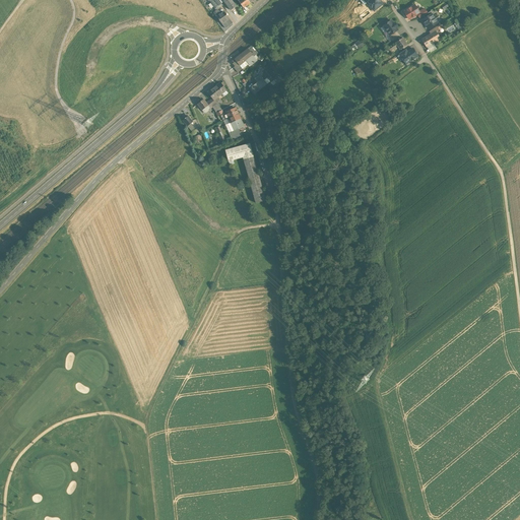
[(208,0),(210,3),(211,3),(215,8),(217,7),(213,1),(214,0),(208,0)]
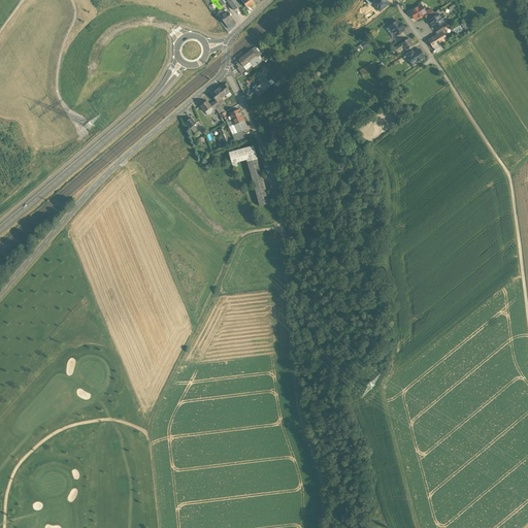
[(234,0),(229,0),(228,1),(235,10),(239,7),(234,0)]
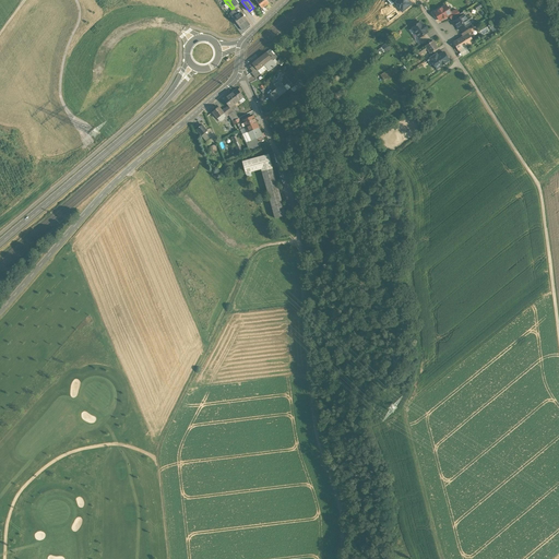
[(257,0),(257,1),(256,1),(258,4),(262,9),(264,7),(265,9),(268,7),(266,6),(269,3),(265,0),(257,0)]
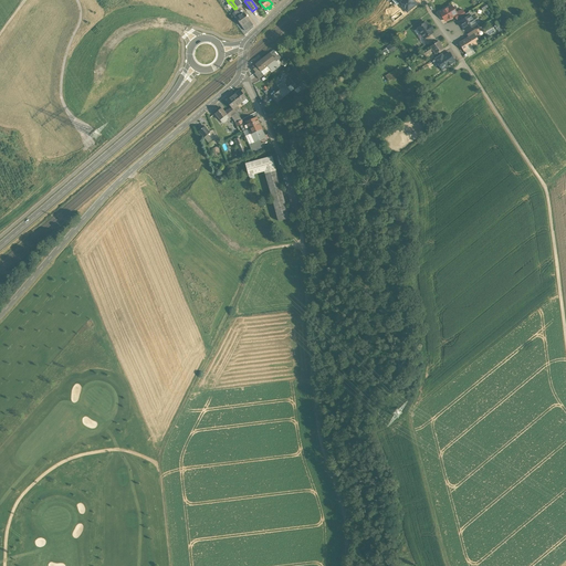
[(399,3),(407,12),(417,4),(412,0),(401,0),(399,2),(399,3)]
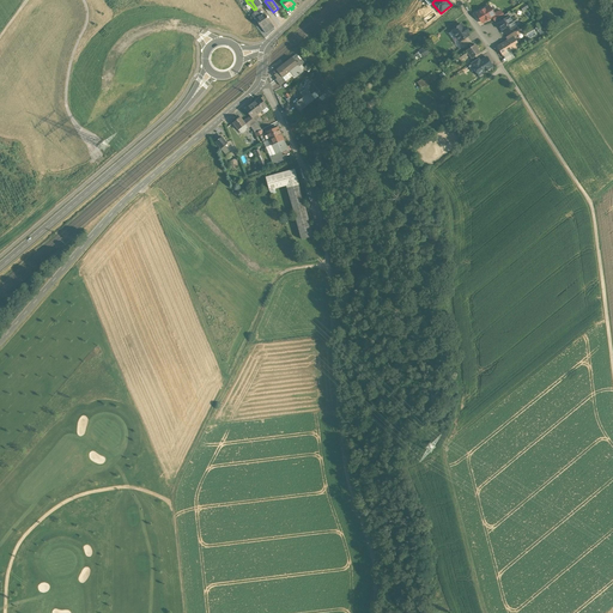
[(489,6),(484,10),(485,11),(478,16),(481,23),(490,18),(490,19),(492,17),(495,16),(493,14),(489,6)]
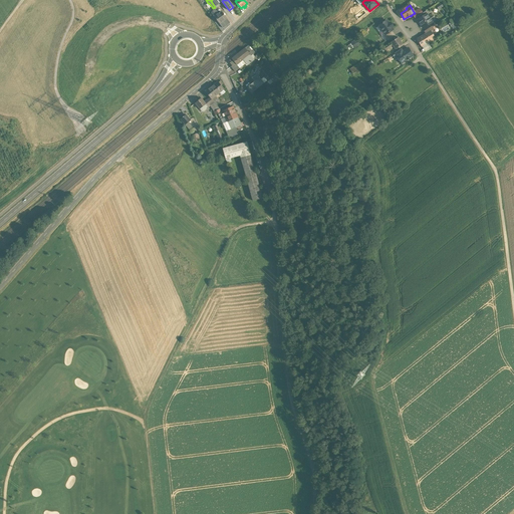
[(420,9),(414,12),(415,13),(413,14),(415,18),(419,16),(423,13),(420,9)]
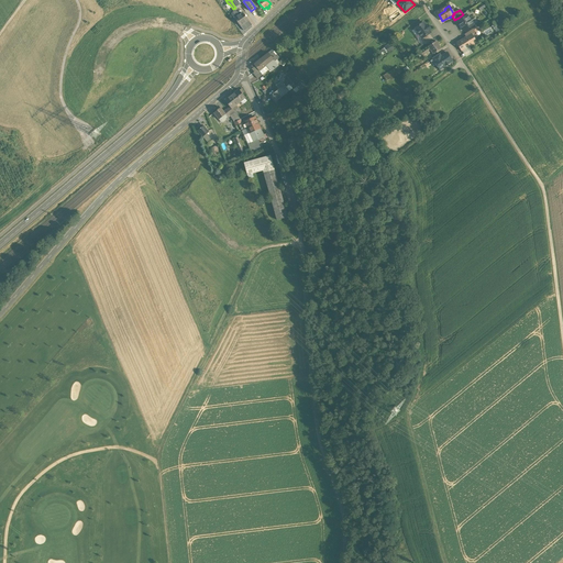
[(243,13),(240,17),(239,15),(234,18),(241,26),(249,21),(243,13)]
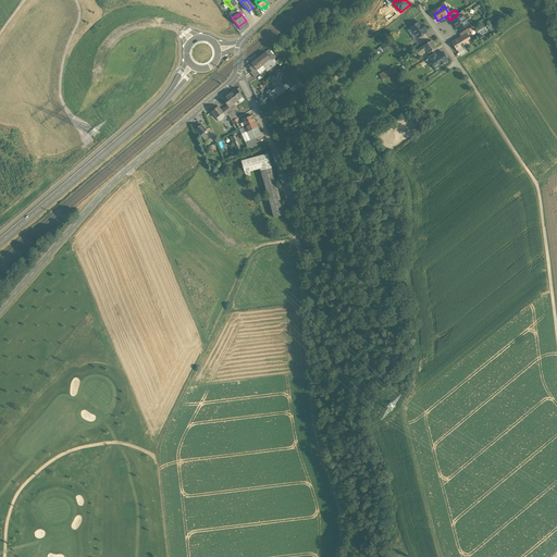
[(455,20),(453,22),(455,25),(456,27),(458,31),(468,25),(462,15),(455,20)]
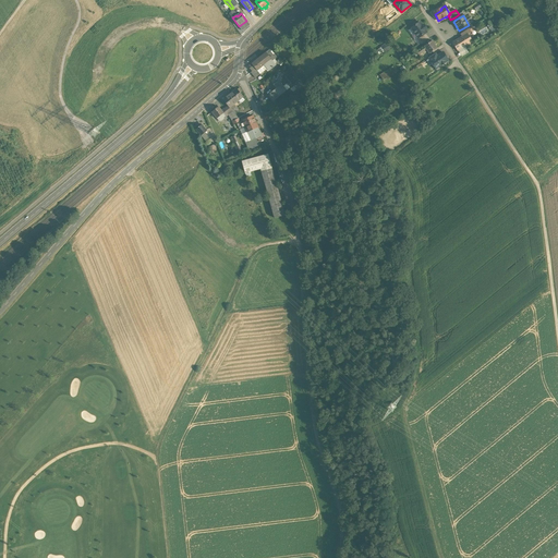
[(246,21),(239,26),(242,31),(250,25),(246,21)]
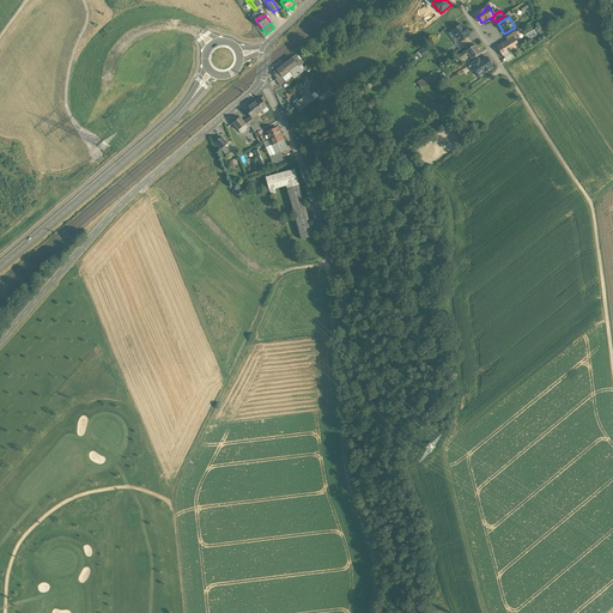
[(463,29),(461,25),(453,31),(460,42),(467,36),(468,36),(467,34),(468,32),(466,28),(463,29)]
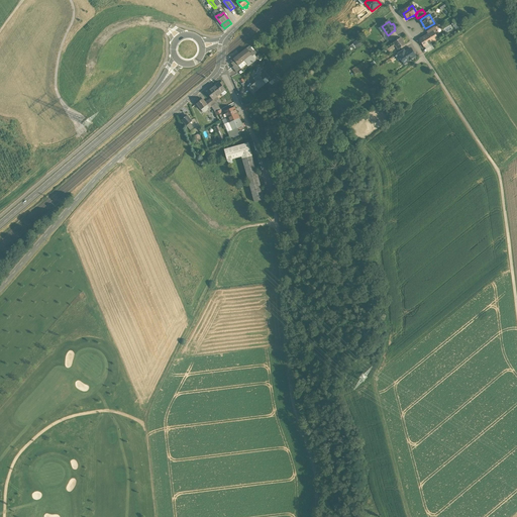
[(387,35),(388,35),(382,26),(379,28),(385,37),(387,35)]
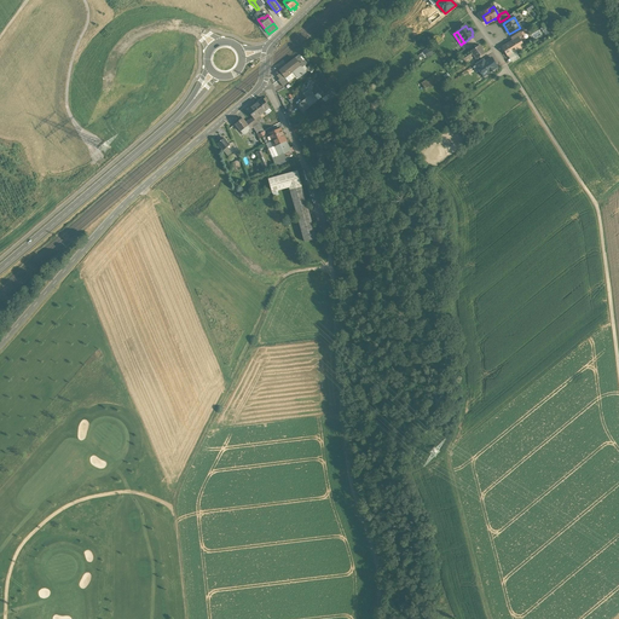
[(472,36),(464,42),(463,42),(468,50),(476,44),(472,36)]
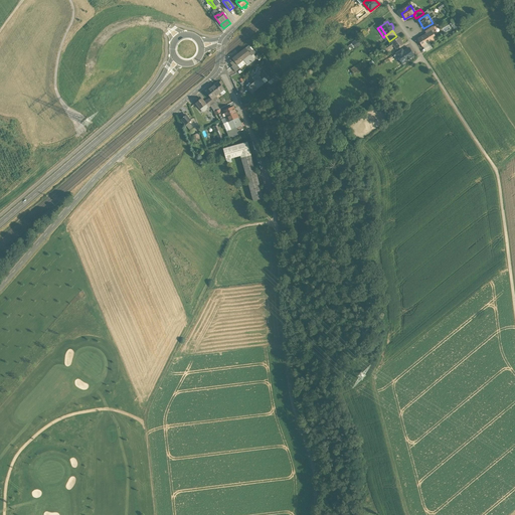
[(426,34),(418,39),(422,47),(433,40),(432,38),(433,37),(434,36),(431,31),(426,34)]
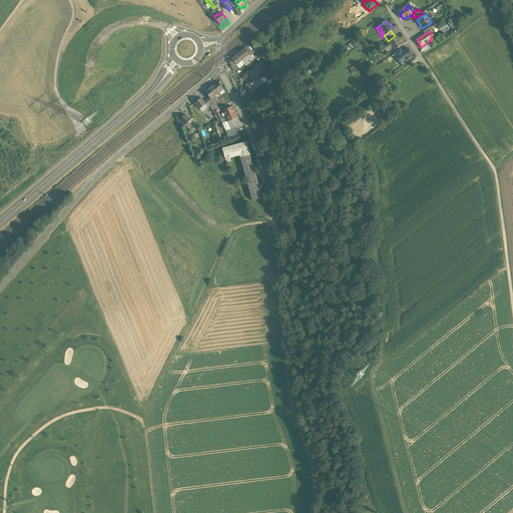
[(398,38),(390,43),(392,46),(395,49),(402,44),(398,38)]
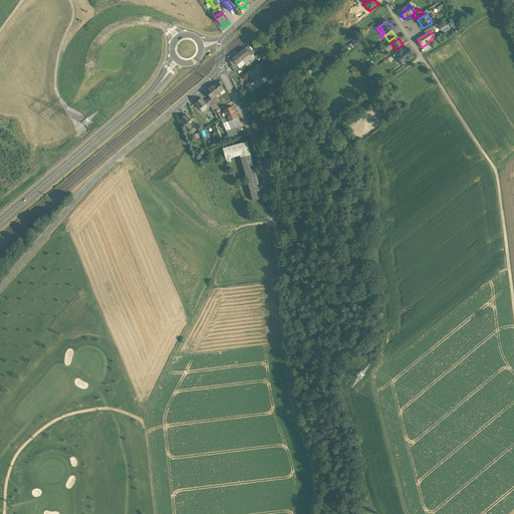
[(391,43),(383,48),(386,51),(393,46),(391,43)]
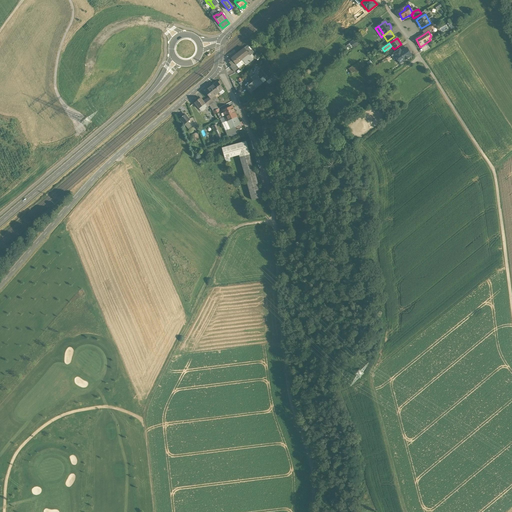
[(244,49),(231,59),(232,60),(229,63),(231,66),(235,63),(236,65),(236,64),(239,62),(242,60),(245,63),(247,65),(253,60),(250,56),(254,53),(251,49),(251,50),(248,47),(245,50),(244,49)]
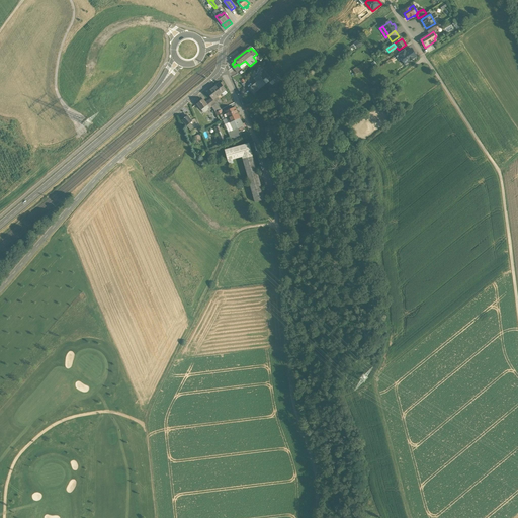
[(406,53),(400,57),(401,59),(401,61),(403,62),(405,64),(416,56),(415,54),(415,53),(414,51),(413,51),(411,49),(406,53)]
